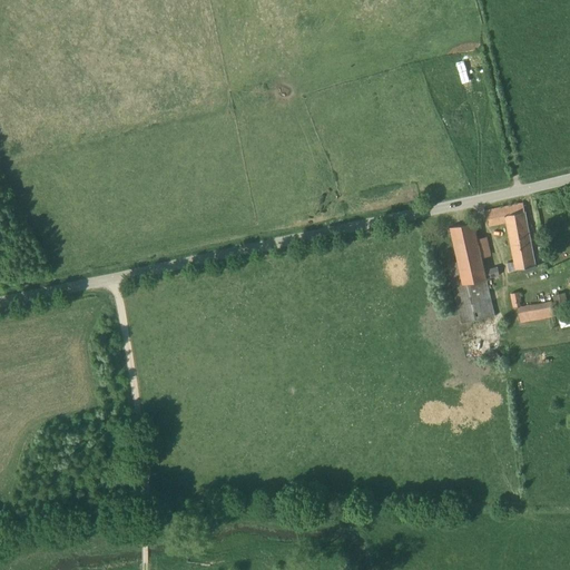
[(524,212),(523,204),(487,210),(490,226),(507,223),(516,262),(517,269),(537,266),(526,212),(524,212)]
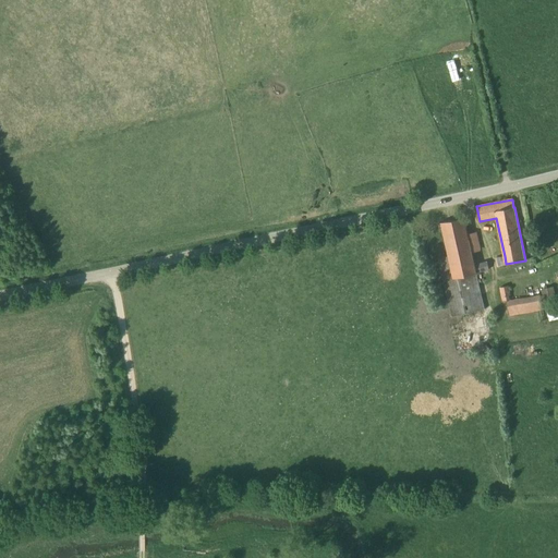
[(468,234),(464,218),(440,222),(448,256),(438,258),(451,317),(485,310),(476,274),(489,270),(487,262),(483,263),(475,264),(472,253),(482,250),(480,242),(470,244),(468,234)]
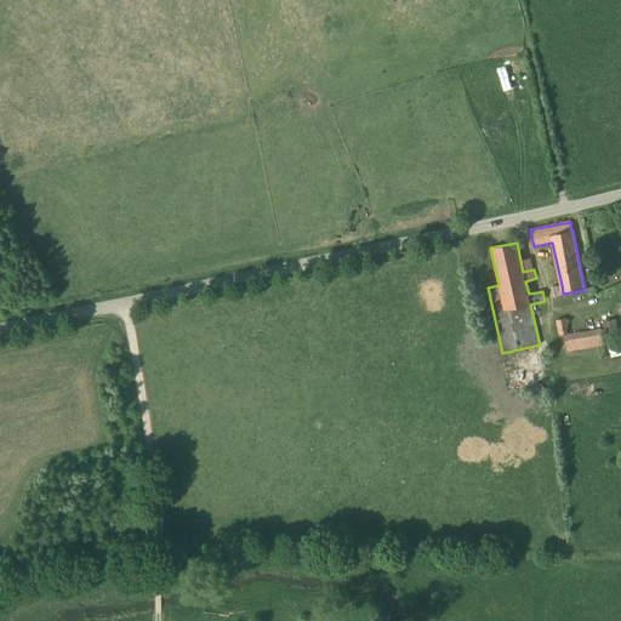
[(559,335),(568,334),(564,319),(556,320),(559,335)]
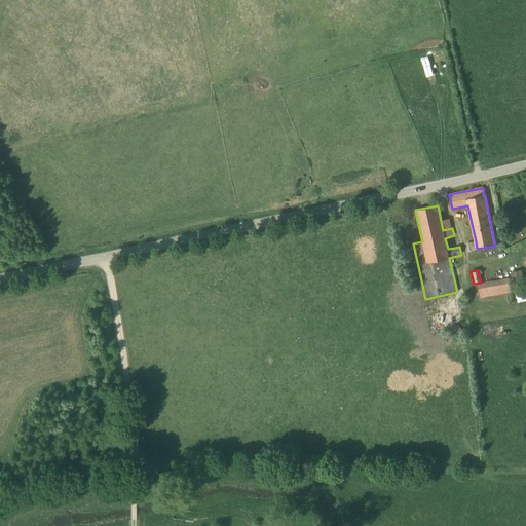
[(515,290),(525,287),(522,270),(510,273),(515,290)]
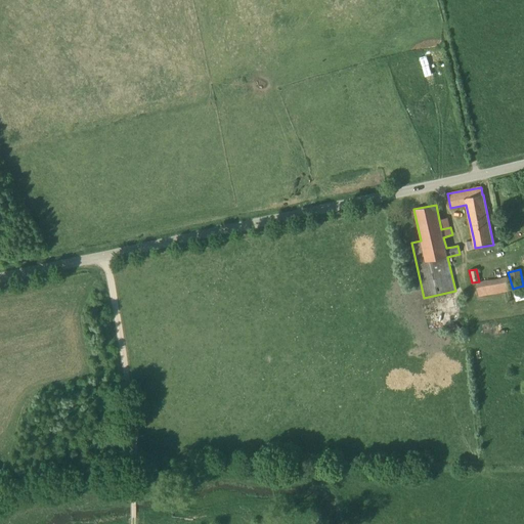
[(478,298),(510,292),(508,276),(475,282),(478,298)]
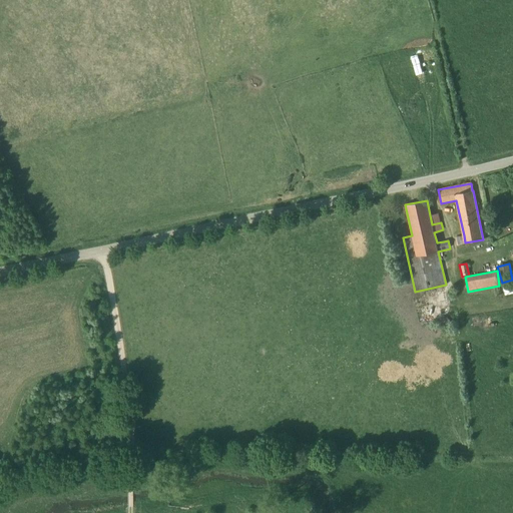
All buildings are outlined.
